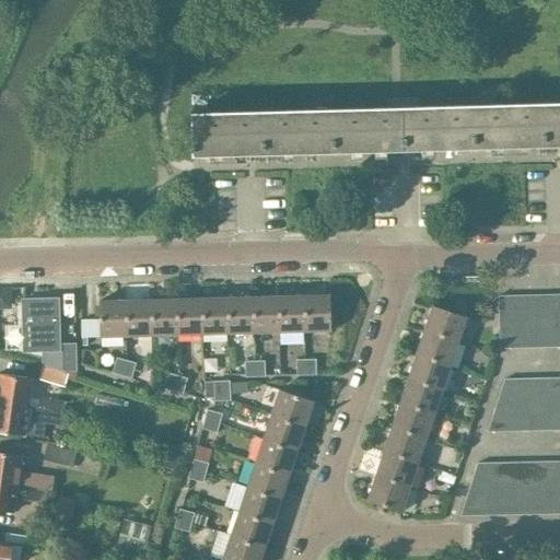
[(559,103),(431,106),(431,119),(429,119),(430,120),(431,120),(431,130),(442,130),(442,150),(559,146),(559,103)]
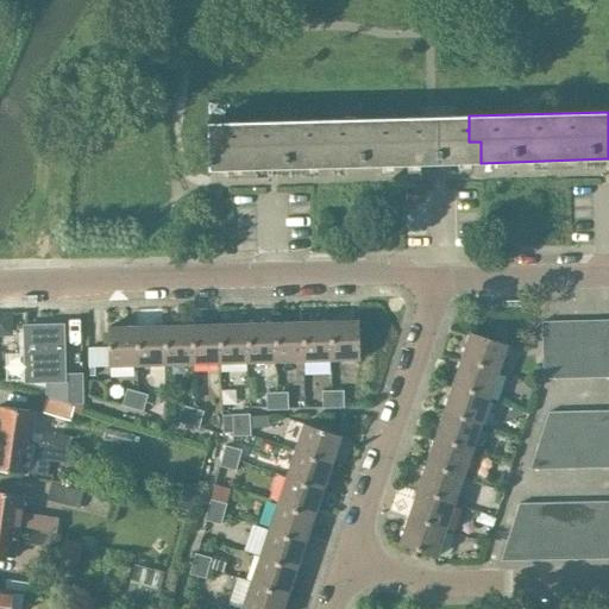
[(395,144),(396,164),(439,163),(481,163),(481,142),(469,142),(469,131),(468,131),(466,130),(469,130),(469,115),(431,117),(406,118),(406,131),(408,131),(408,133),(406,133),(407,143),(395,144)]
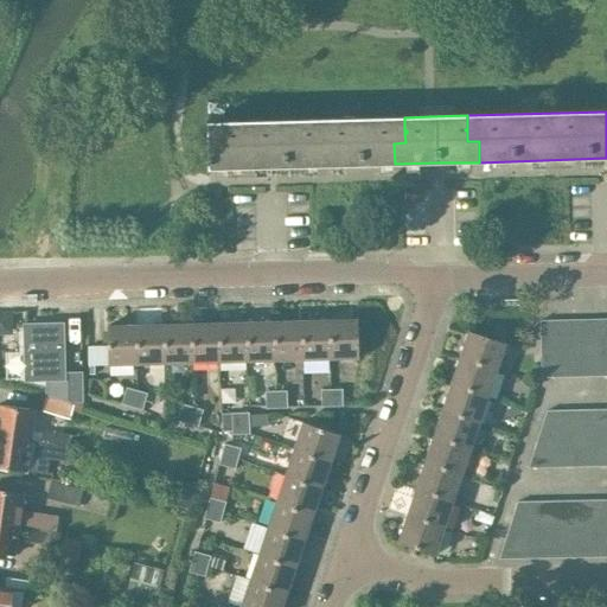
[(404,131),(404,117),(208,122),(209,170),(395,164),(394,144),(406,142),(404,133),(407,133),(407,131),(404,131)]
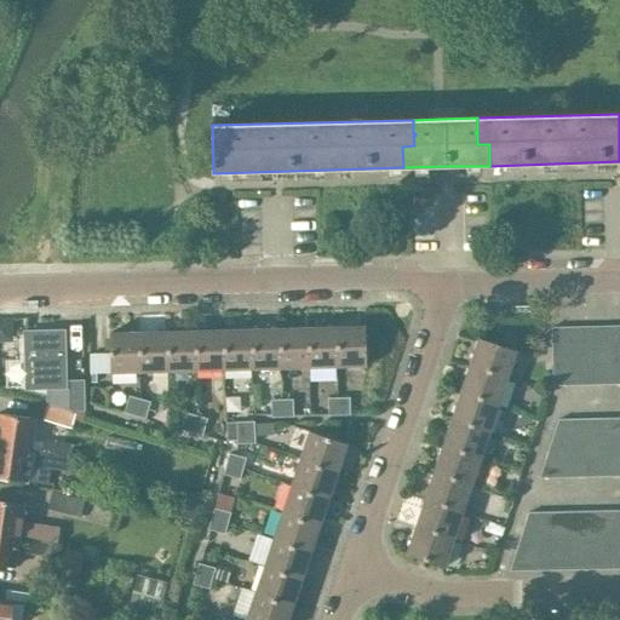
[(366,326),(336,327),(337,367),(367,366),(366,326)]
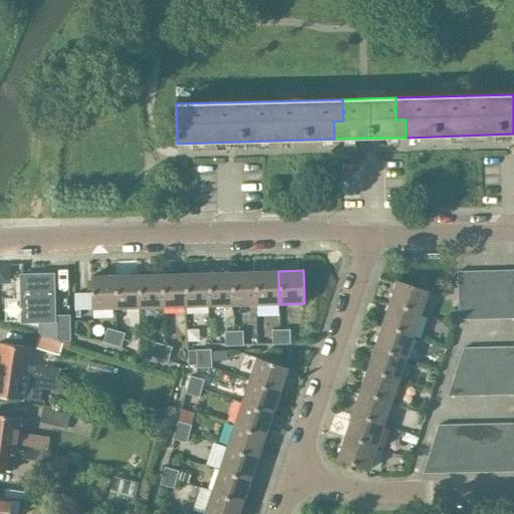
[(503,295),(502,270),(491,271),(492,295),(503,295)]
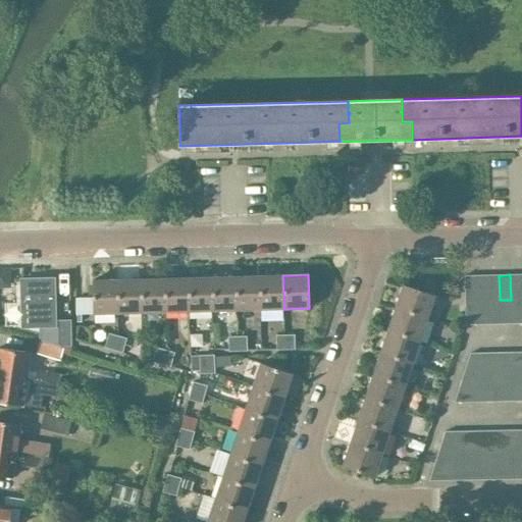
[(521,299),(521,274),(510,274),(511,300),(521,299)]
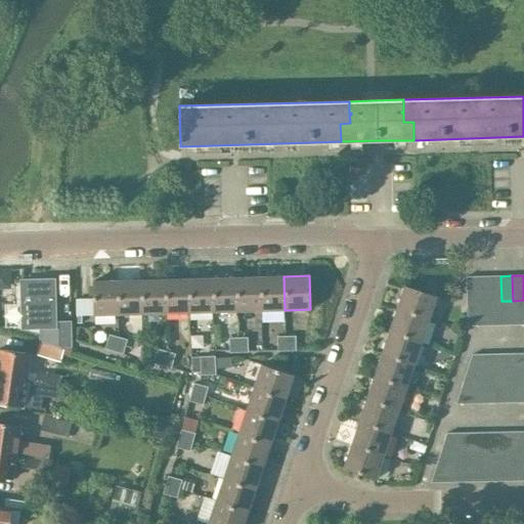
[(260,310),(260,276),(236,277),(237,311),(260,310)]
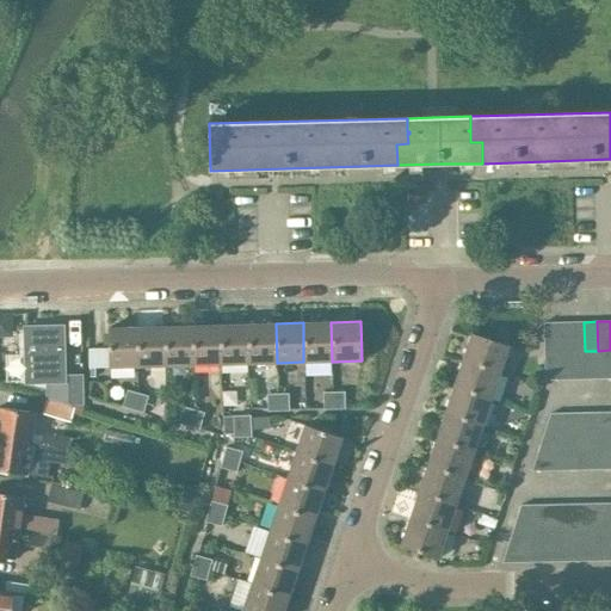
[(332,362),(331,322),(303,322),(303,362),(332,362)]
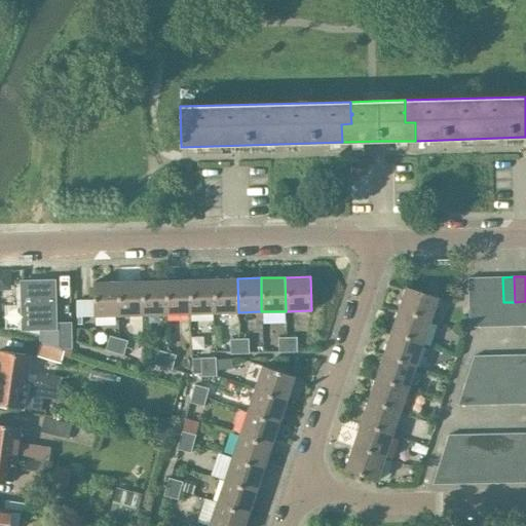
[(481,302),(481,277),(470,277),(470,303),(481,302)]
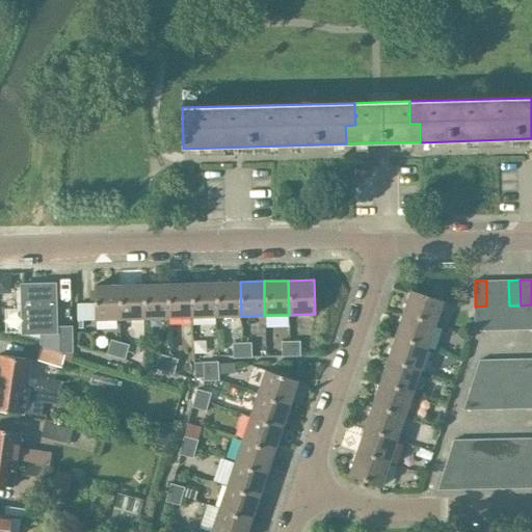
[(498,306),(497,281),(486,281),(486,306),(498,306)]
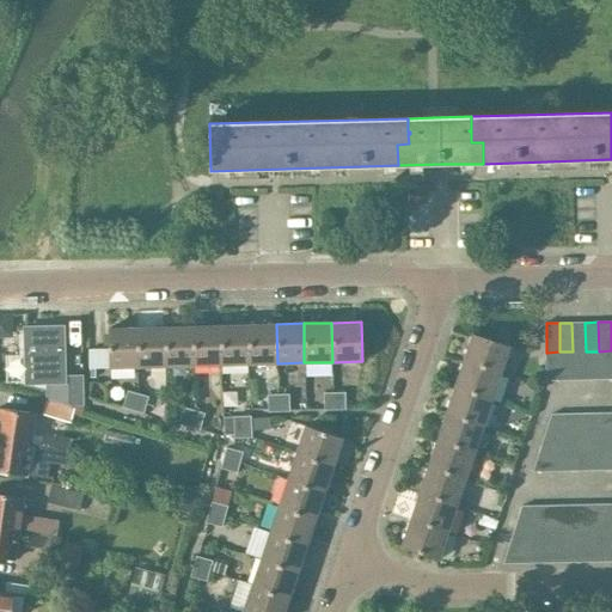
[(586,352),(585,323),(571,323),(573,352),(586,352)]
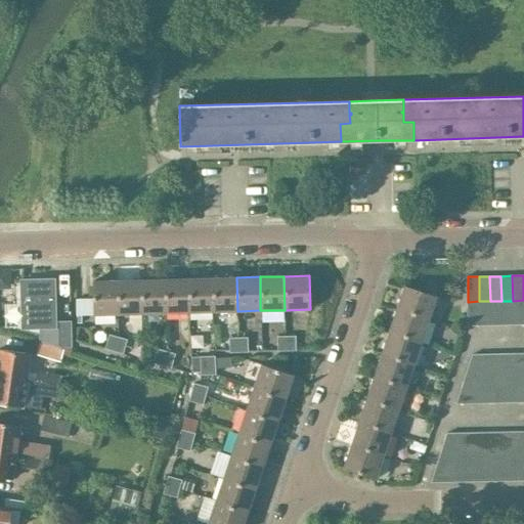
[(216,312),(215,277),(189,278),(190,312),(216,312)]
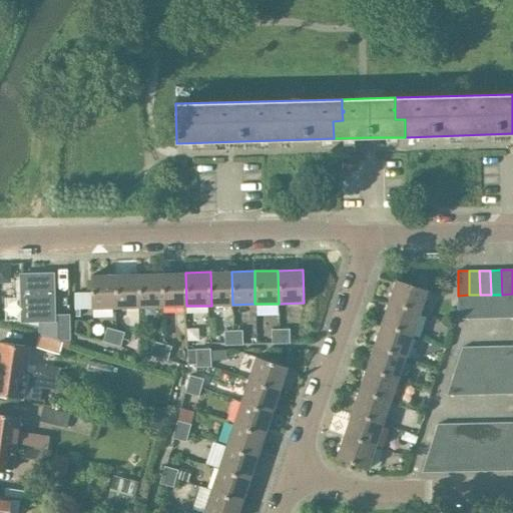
[(232,305),(231,272),(210,272),(211,306),(232,305)]
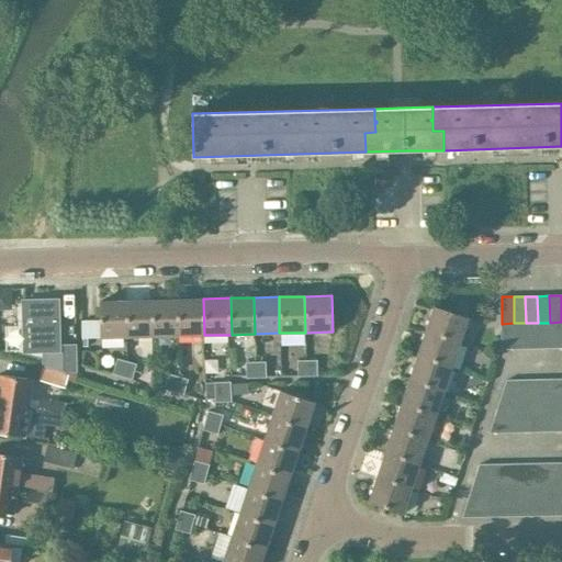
[(179,336),(178,299),(152,300),(152,336),(179,336)]
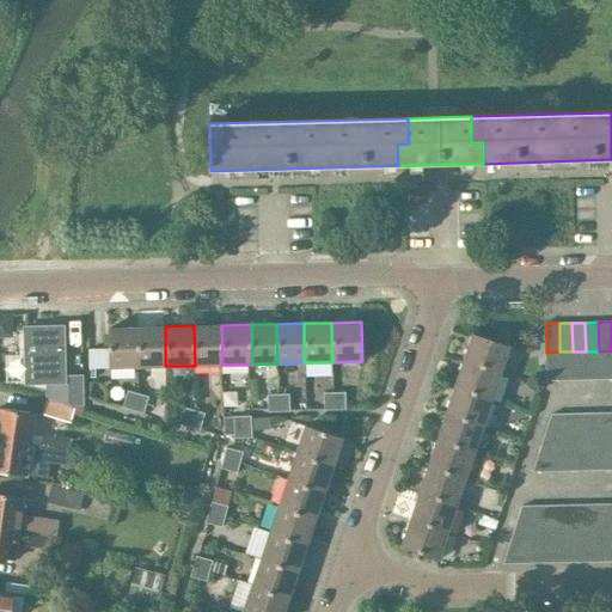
[(222,365),(221,325),(194,325),(195,366),(222,365)]
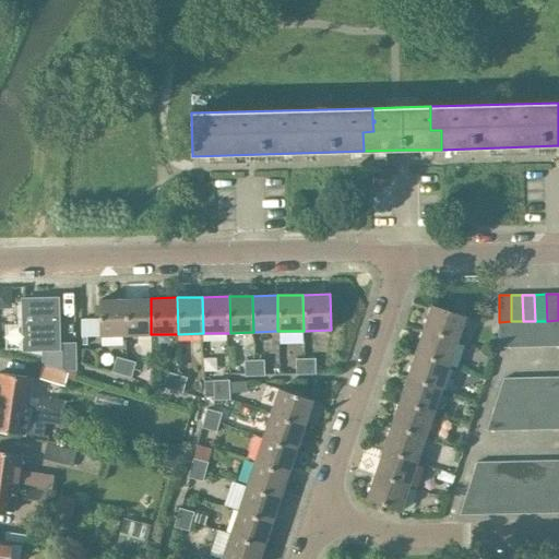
[(151,334),(151,298),(126,299),(126,335),(151,334)]
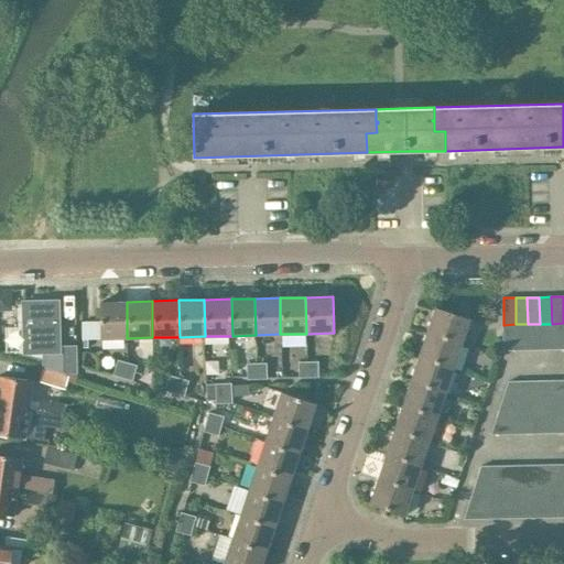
[(127,338),(127,302),(100,302),(100,338),(127,338)]
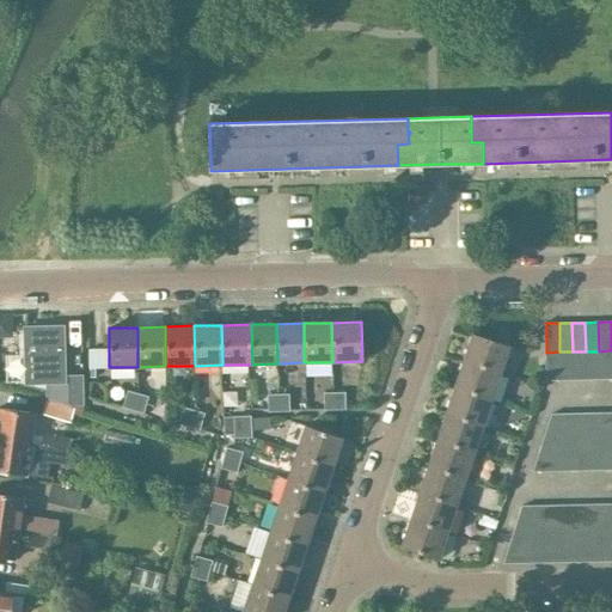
[(26,341),(28,383),(63,383),(62,329),(38,329),(38,341),(26,341)]
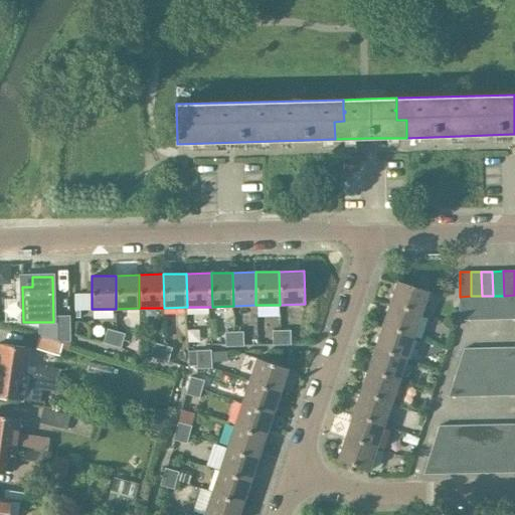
[(398,281),(391,303),(422,314),(430,292),(398,281)]
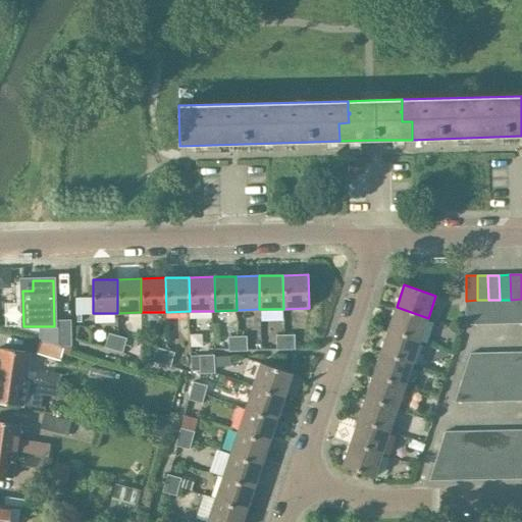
[(521,323),(521,299),(511,300),(512,324),(521,323)]
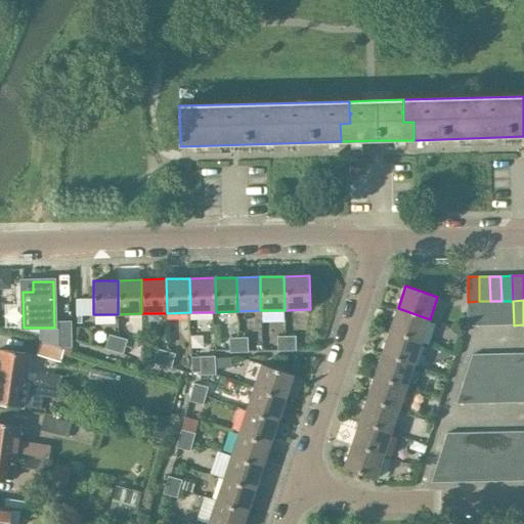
[(480,326),(479,301),(468,302),(469,326),(480,326)]
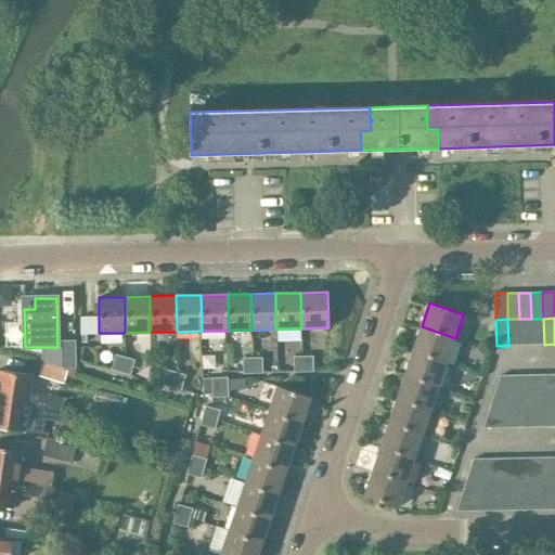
[(519,345),(519,319),(507,319),(508,346),(519,345)]
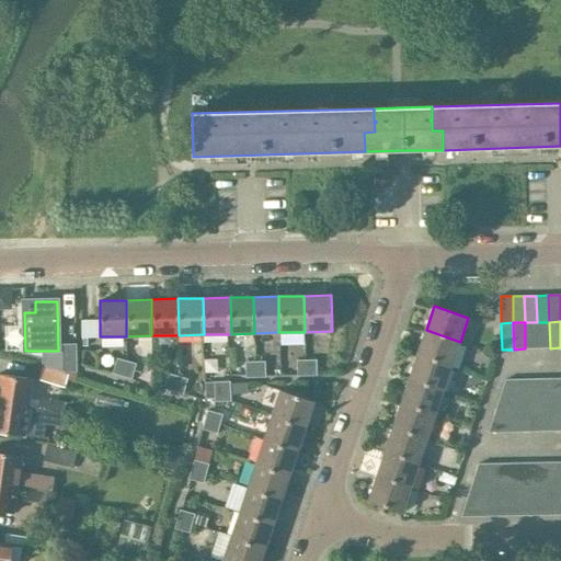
[(538,348),(537,322),(525,322),(525,348),(538,348)]
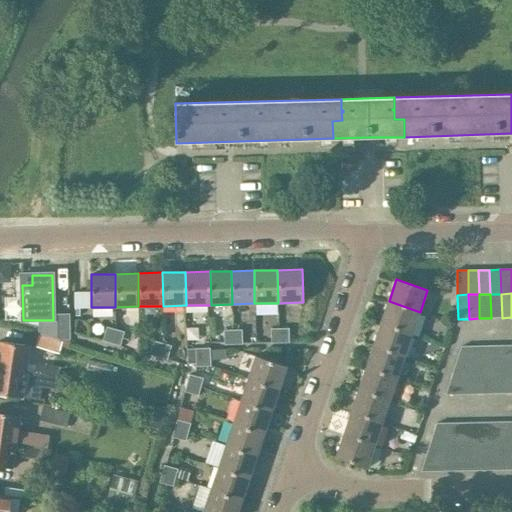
[(502,318),(501,294),(490,294),(491,318),(502,318)]
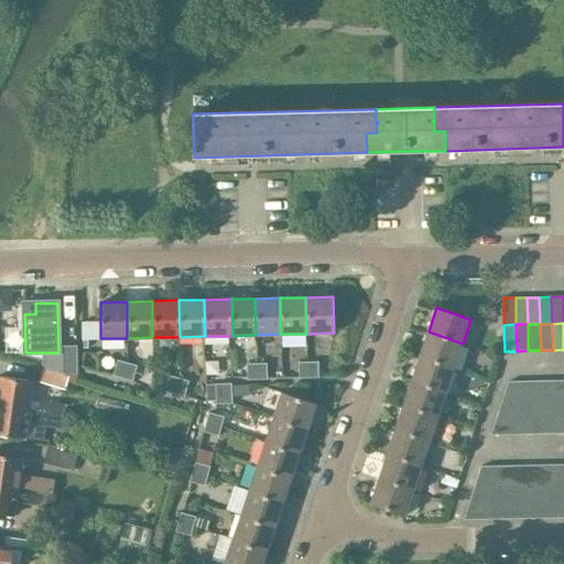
[(455,366),(463,344),(429,332),(421,355),(455,366)]
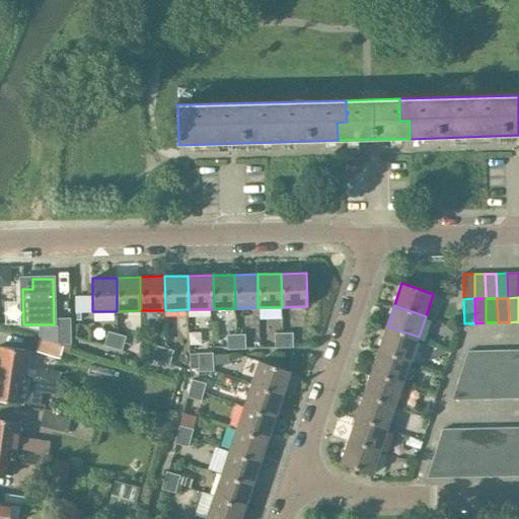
[(71,344),(70,317),(59,317),(60,344),(71,344)]
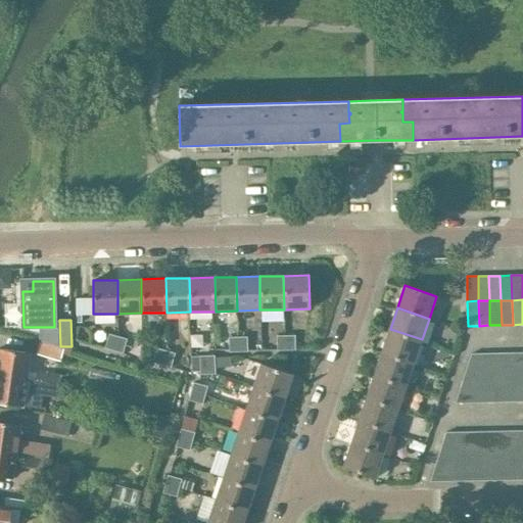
[(56,328),(44,328),(44,343),(57,343),(56,328)]
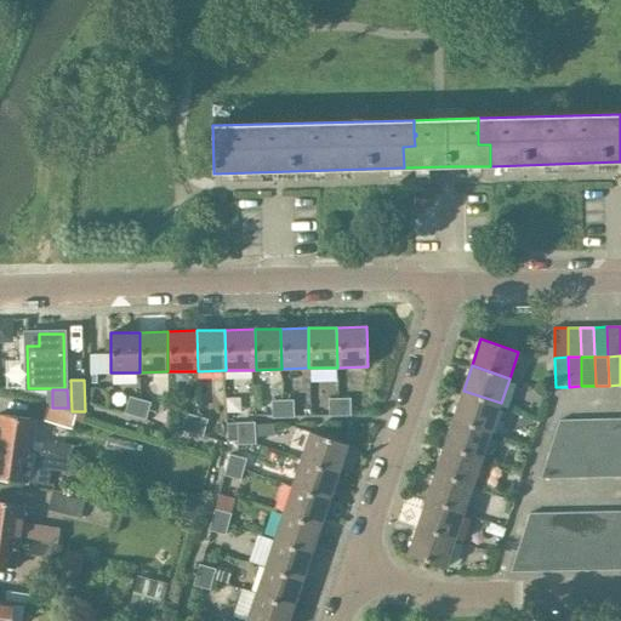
[(491,431),(501,403),(463,391),(454,417),(491,431)]
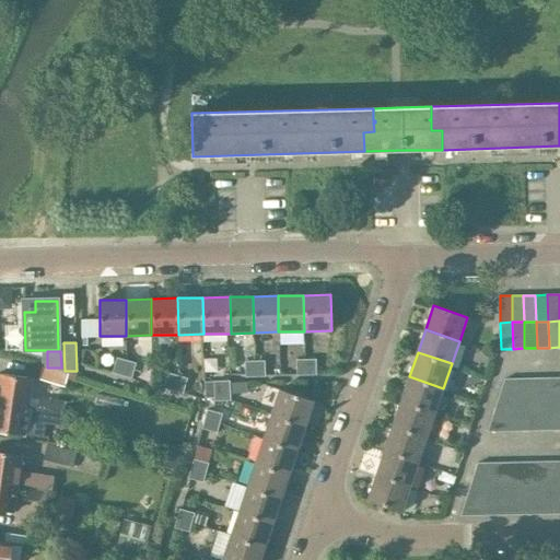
[(121,375),(126,361),(117,358),(113,373),(121,375)]
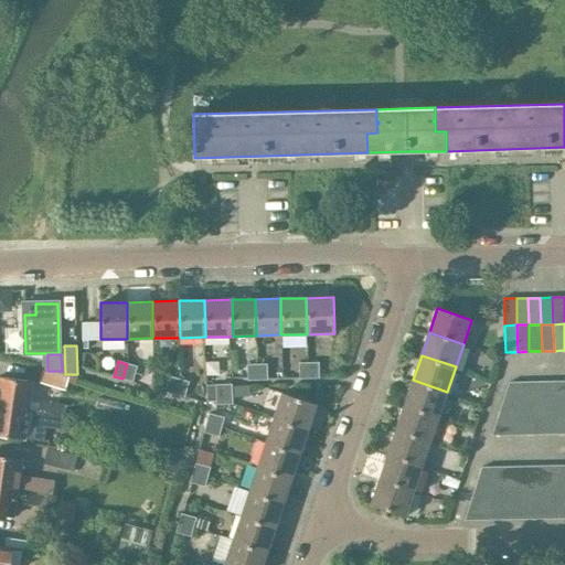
[(309,379),(309,363),(299,363),(299,379),(309,379)]
